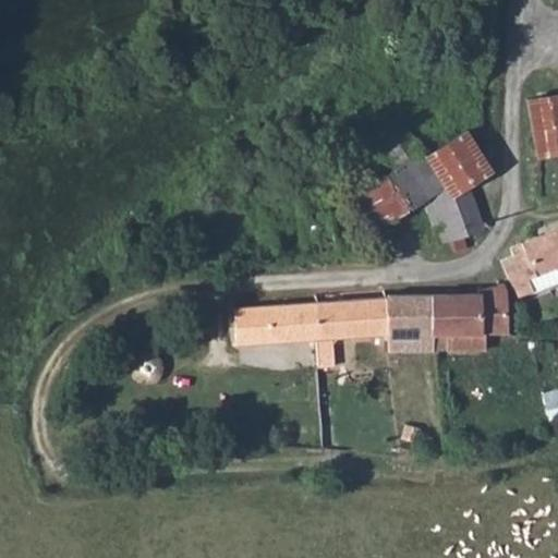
[(557,152),(557,94),(526,99),(535,156),(557,152)]
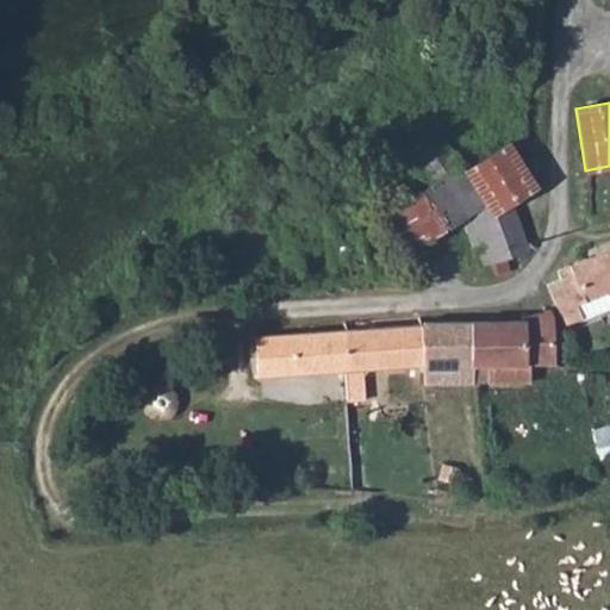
[(429,186),(436,181),(461,166),(444,142),(415,160),(429,186)]
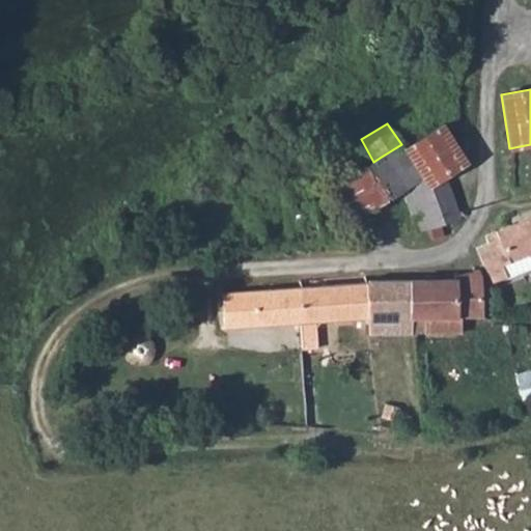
[(422,178),(462,155),(442,124),(403,149),(422,178)]
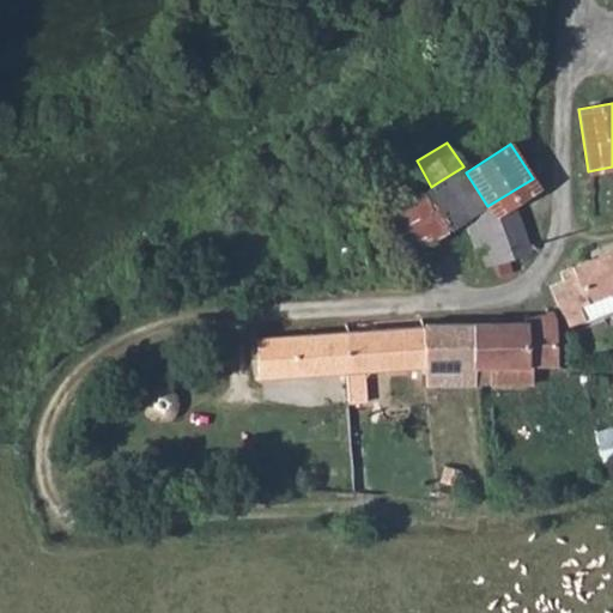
[(487,206),(466,173),(463,167),(438,182),(463,220),(487,206)]
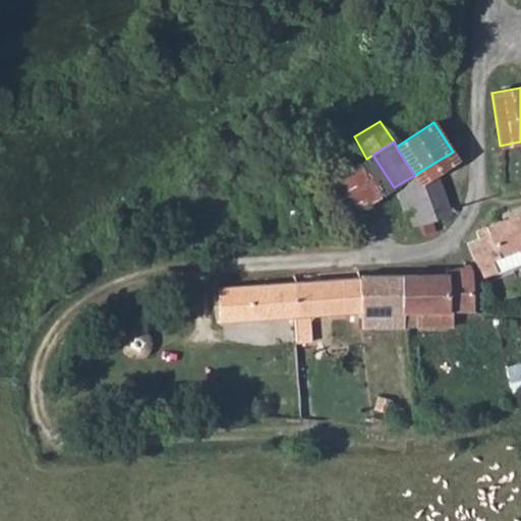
[(387,190),(394,187),(372,155),(366,159),(330,183),(348,217),(379,194),(386,191),(387,190)]
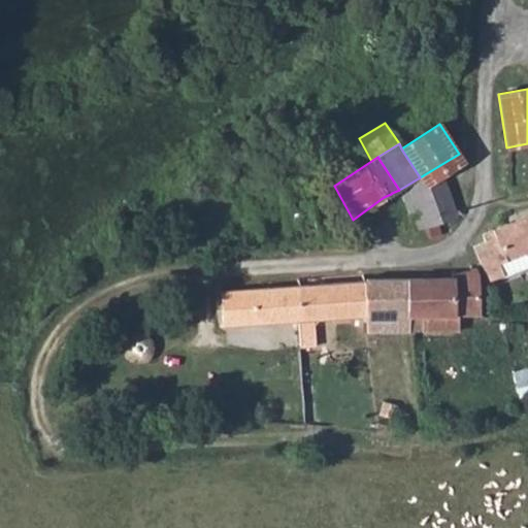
[(417,197),(405,201),(416,231),(457,217),(444,180),(414,191),(417,197)]
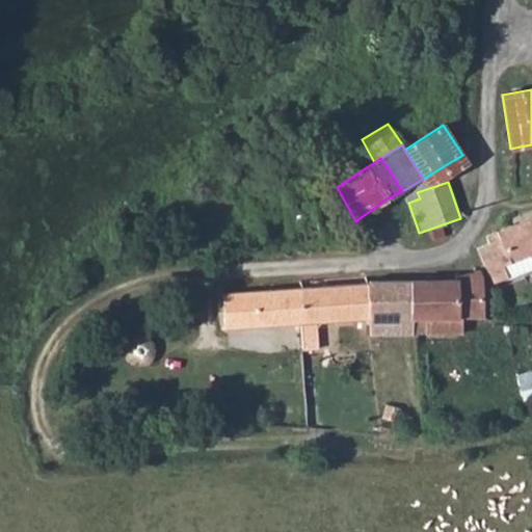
[(478,248),(486,268),(494,284),(531,268),(531,261),(530,256),(531,255),(531,217),(497,232),(488,235),(487,236),(487,239),(489,244),(478,248)]
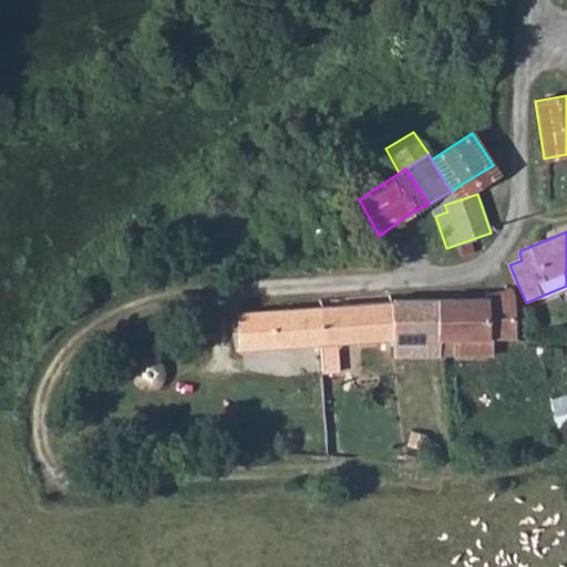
[(439,299),(439,339),(453,339),(453,356),(493,354),(492,338),(515,338),(514,296),(512,288),(485,295),(485,298),(439,299)]
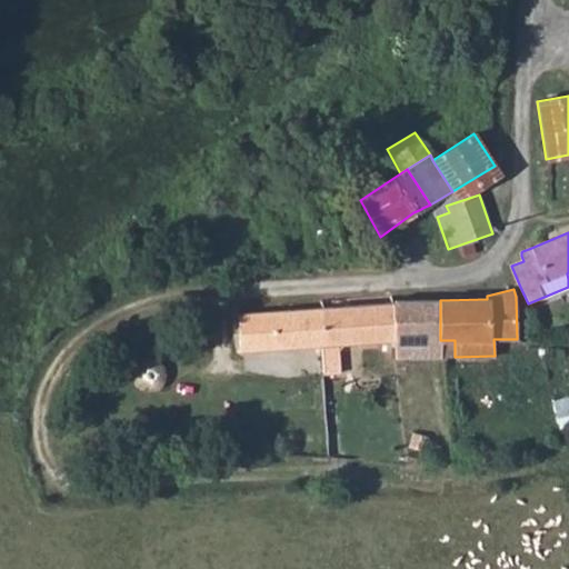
[(395,300),(393,302),(395,341),(396,359),(441,358),(440,340),(440,300),(395,300)]
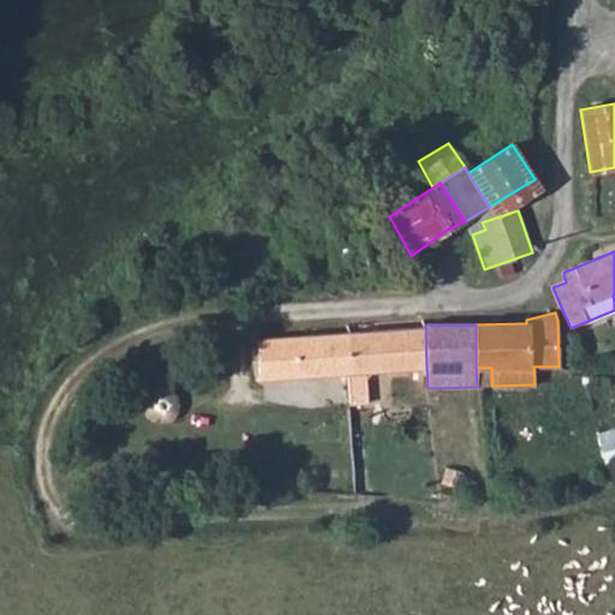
[(425,327),(345,333),(347,375),(350,405),(368,404),(365,372),(427,369),(425,327)]
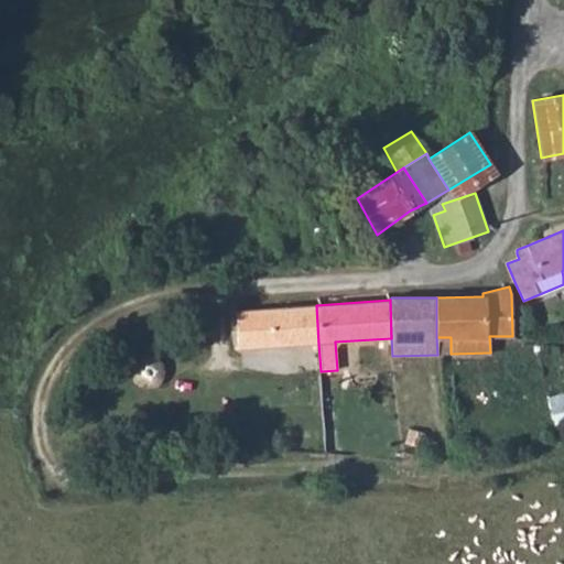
[(316,305),(236,311),(238,349),(318,344),(316,305)]
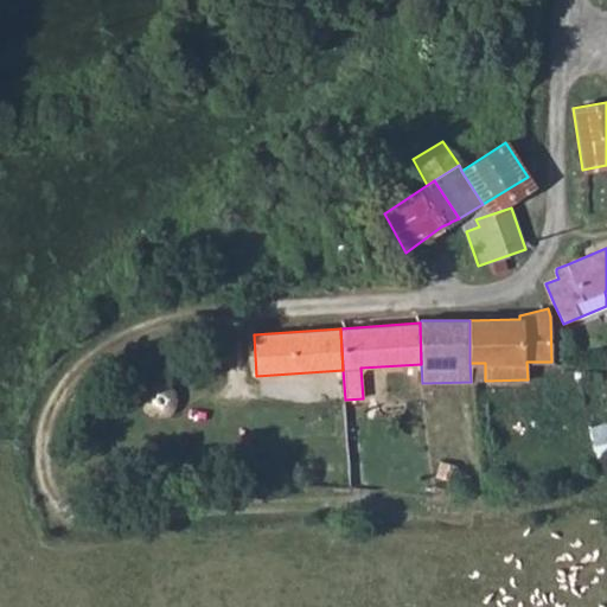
[(606,421),(587,427),(596,461),(606,459),(606,421)]
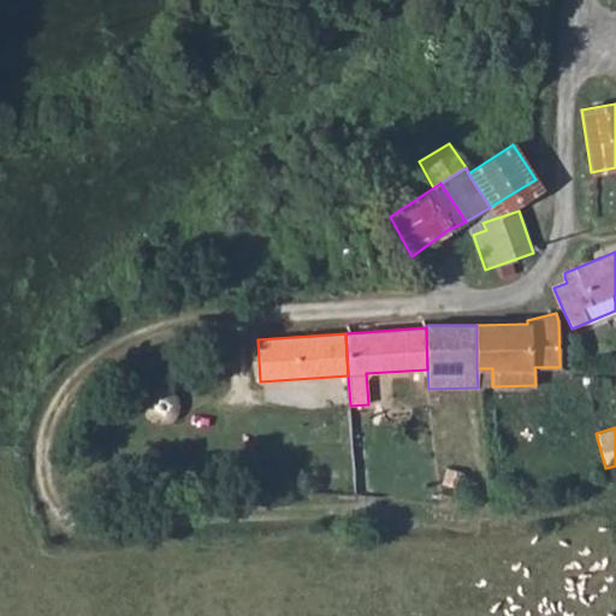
[(465,472),(448,467),(443,484),(460,489),(465,472)]
